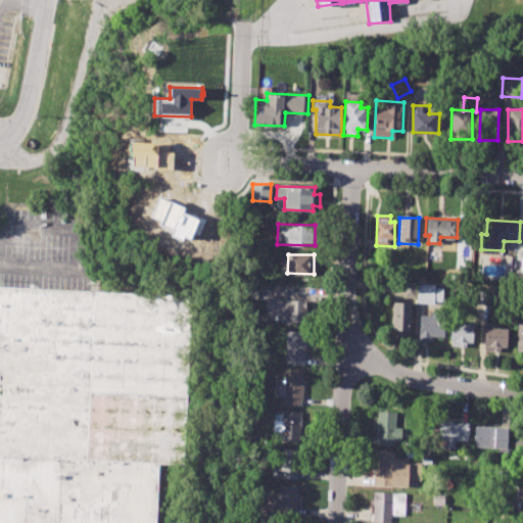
[(417,284),(436,285),(435,302),(416,301),(417,284)]
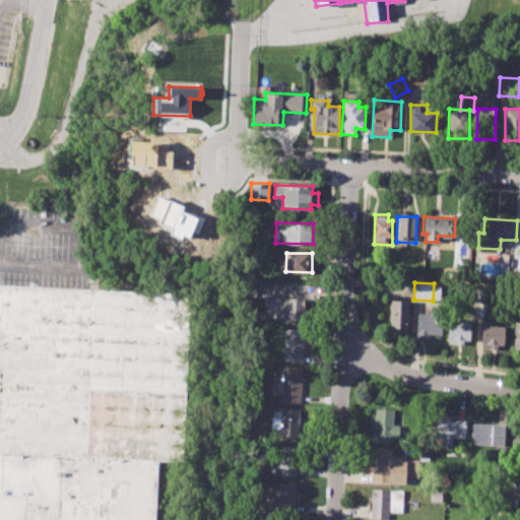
[(0,519),(0,283),(190,293),(183,457),(156,456),(152,519),(0,519)]
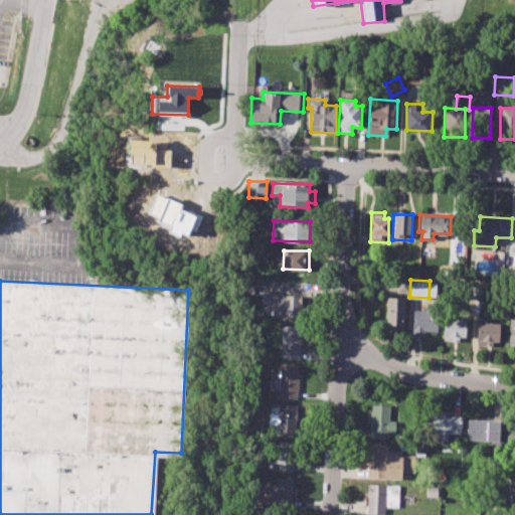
[(469,287),(485,288),(484,300),(468,299),(469,287)]
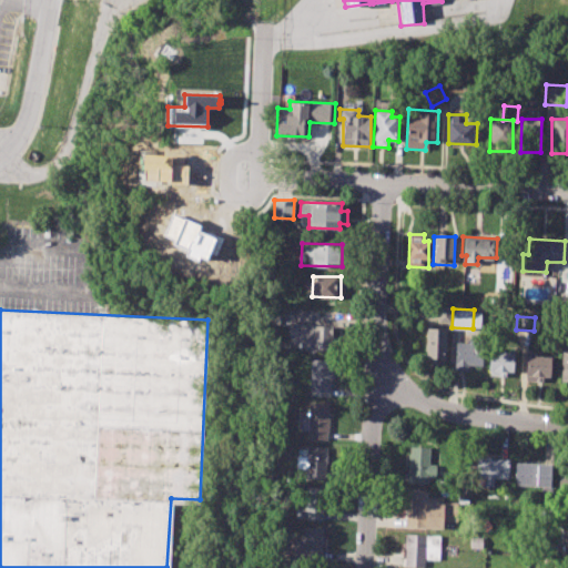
[(291,324),(332,326),(331,351),(305,350),(305,343),(290,342),(291,324)]
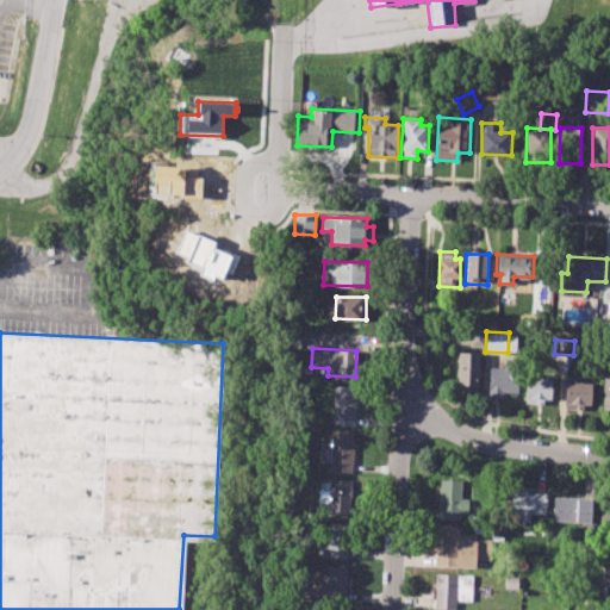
[(456,353),(478,353),(477,390),(456,390),(456,353)]
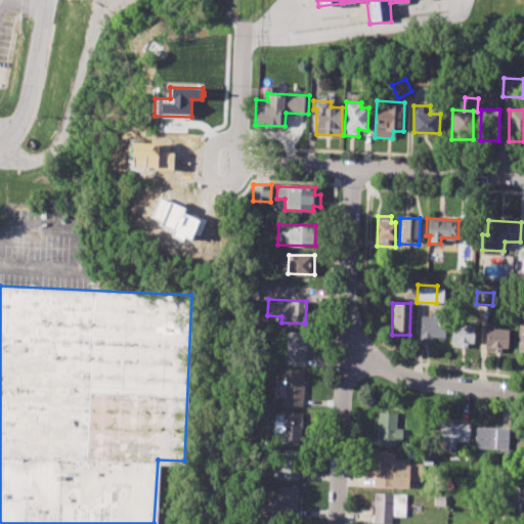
[(421,317),(431,317),(431,311),(443,311),(442,318),(446,318),(445,337),(431,337),(431,341),(420,341),(421,317)]
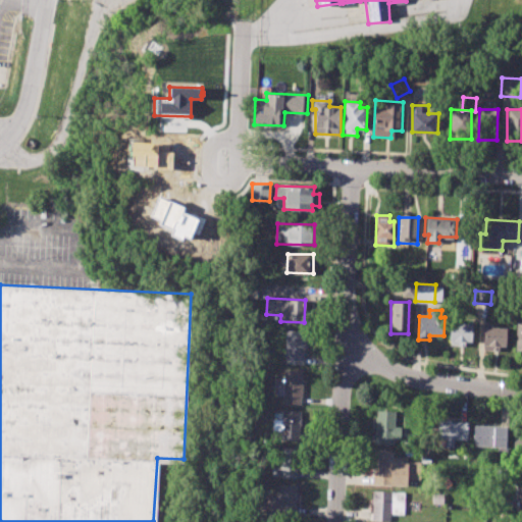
[(450,322),(472,324),(471,342),(465,342),(465,347),(448,346),(450,322)]
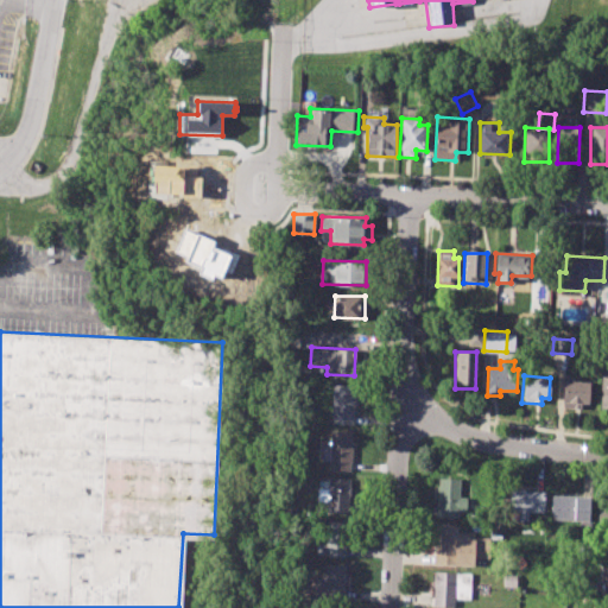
[(562,380),(589,381),(588,404),(582,404),(582,409),(561,409),(562,380)]
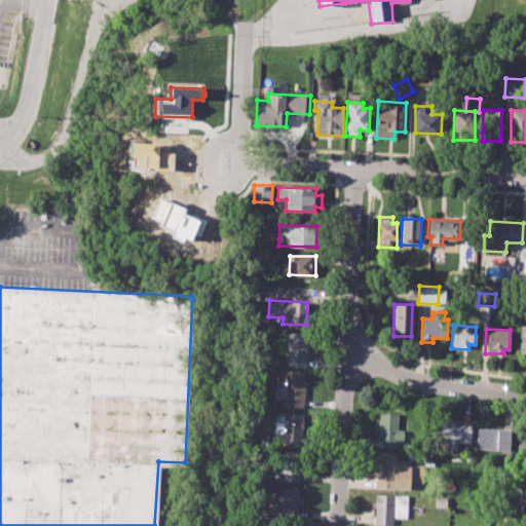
[(288,332),(307,333),(306,367),(286,366),(288,332)]
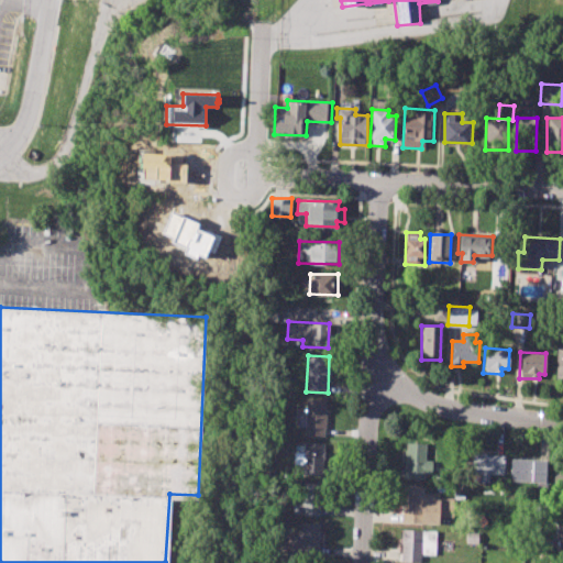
[(305,400),(326,401),(324,437),(304,435),(305,400)]
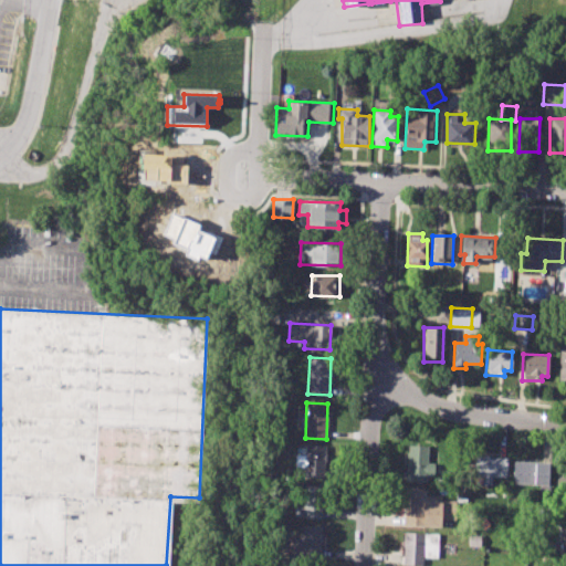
[(305,446),(326,447),(325,478),(304,477),(305,446)]
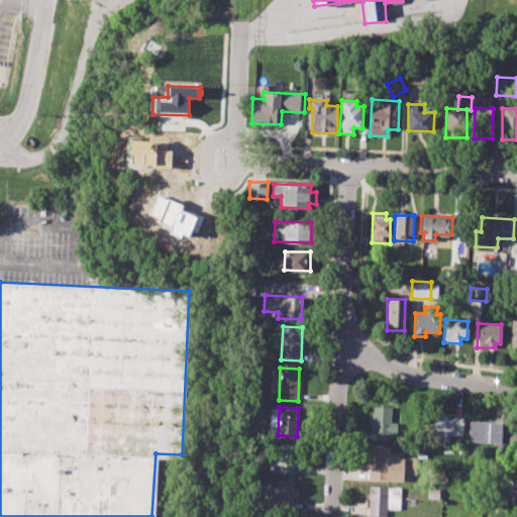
[(373,407),(391,408),(390,423),(397,423),(396,433),(390,433),(390,440),(371,439),(373,407)]
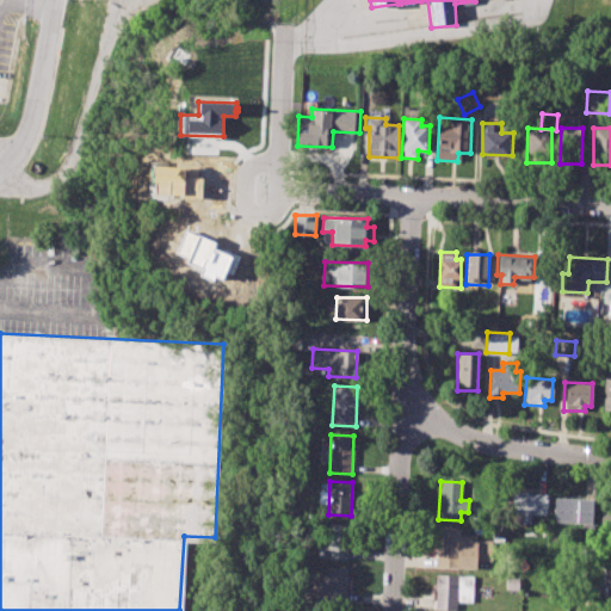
[(511,492),(548,493),(547,517),(531,517),(531,524),(520,524),(520,513),(511,513),(511,492)]
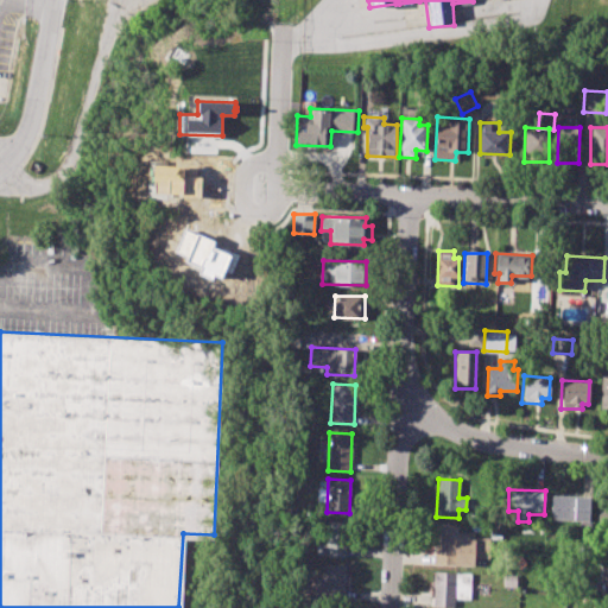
[(550,519),(551,494),(593,495),(591,521),(550,519)]
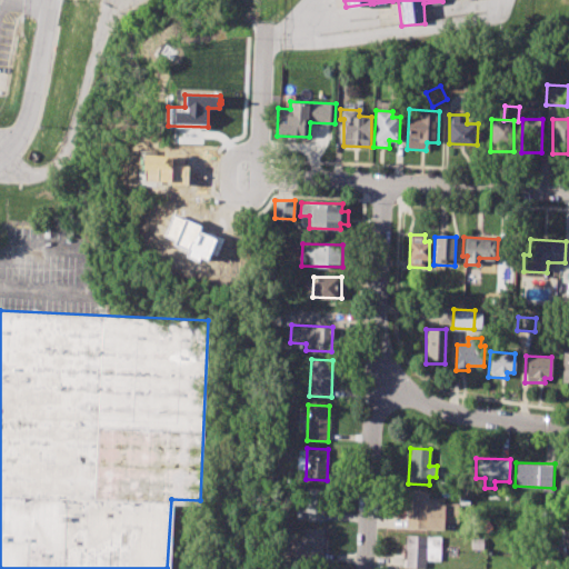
[(568,473),(560,473),(559,493),(568,493),(568,473)]
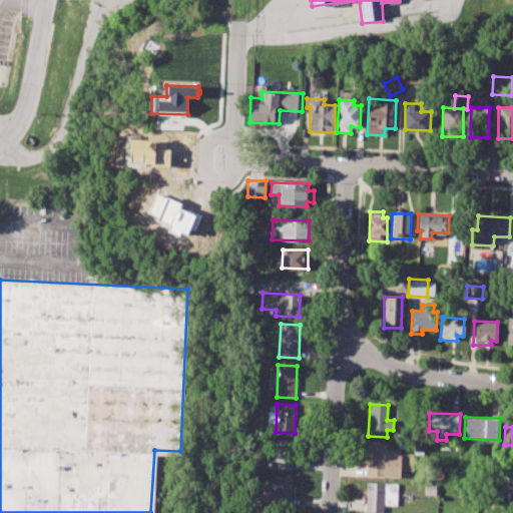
[(276,441),(295,441),(294,469),(275,469),(276,441)]
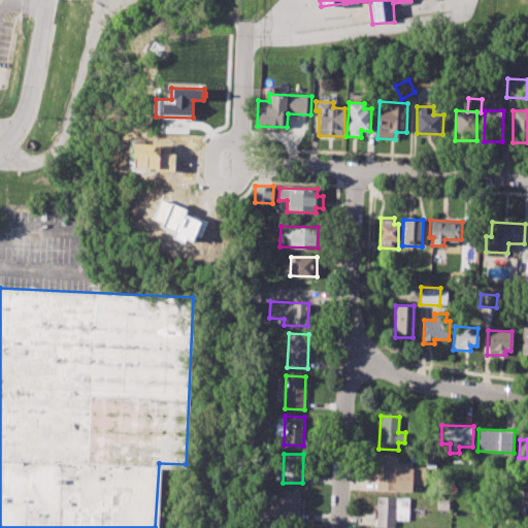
[(377,456),(398,457),(397,468),(414,468),(411,491),(375,489),(377,456)]
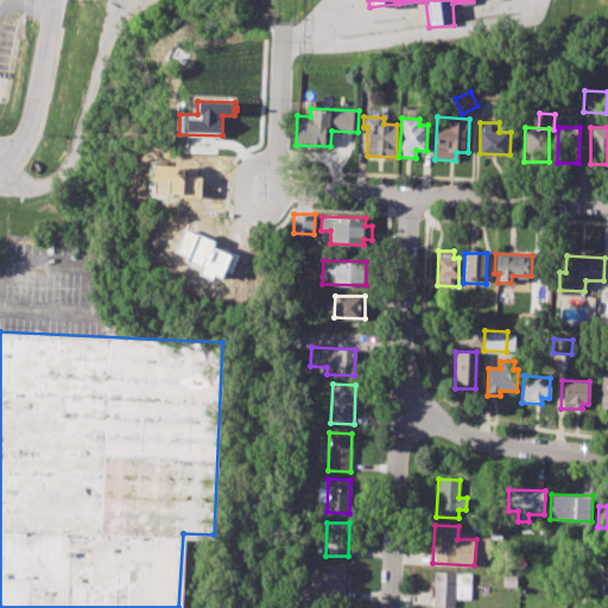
[(314,574),(324,574),(325,565),(344,567),(343,599),(312,597),(314,574)]
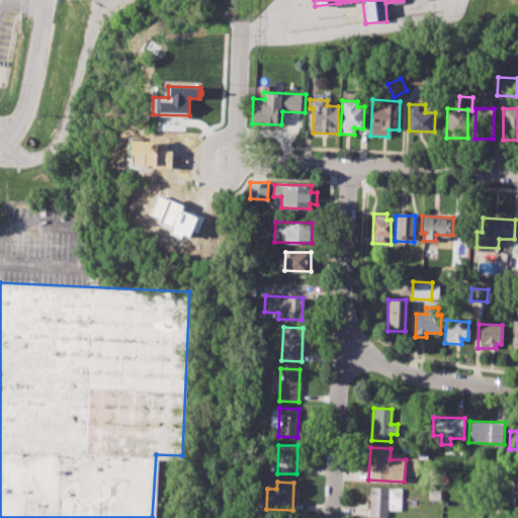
[(369,487),(402,489),(401,510),(387,510),(386,517),(367,516),(369,487)]
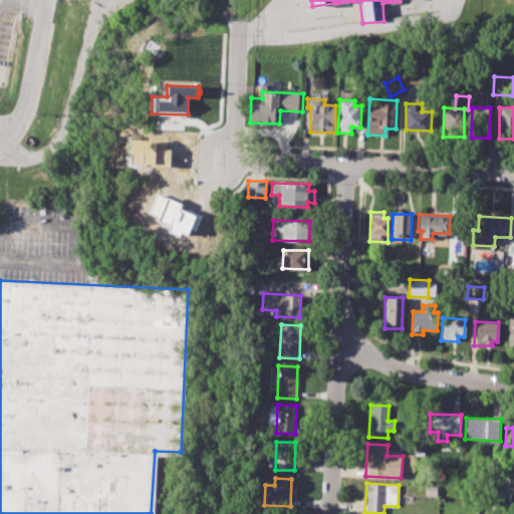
[(424,486),(437,486),(437,497),(424,497),(424,486)]
